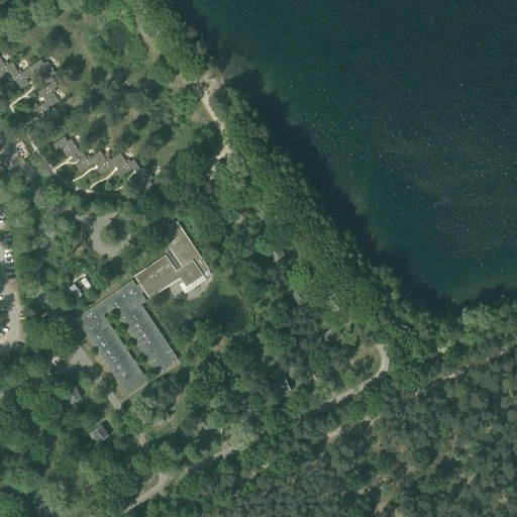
[(0,78),(8,73),(14,69),(10,63),(4,67),(0,59),(0,78)]
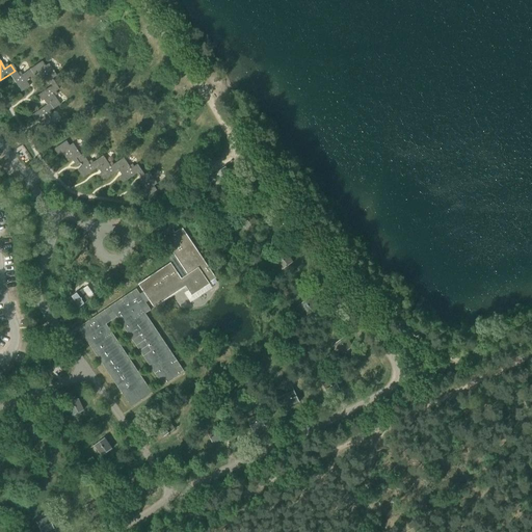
[(47,80),(51,86),(55,84),(52,79),(56,76),(48,63),(44,65),(42,61),(25,72),(30,80),(35,76),(33,75),(36,73),(44,82),(47,80)]
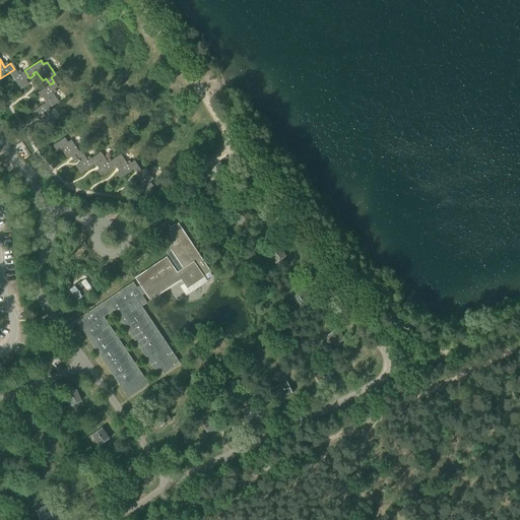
[(25,80),(29,78),(24,70),(18,75),(14,69),(8,73),(19,90),(28,84),(25,80)]
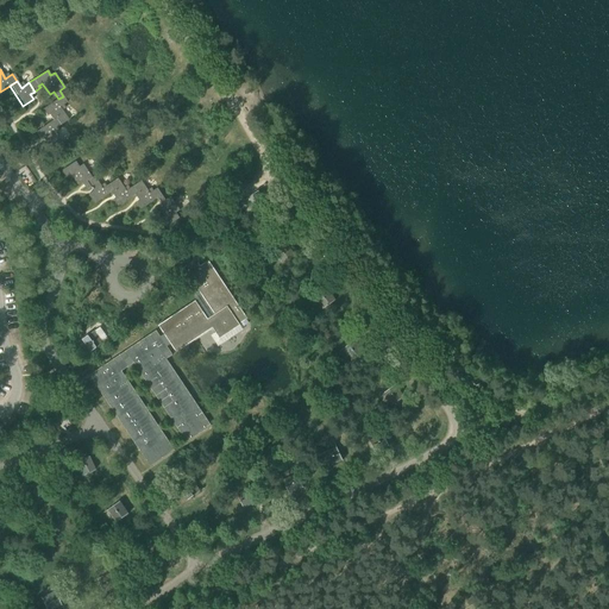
[(50,115),(52,120),(55,119),(60,126),(68,120),(60,108),(67,102),(63,96),(58,99),(42,111),(46,118),(50,115)]
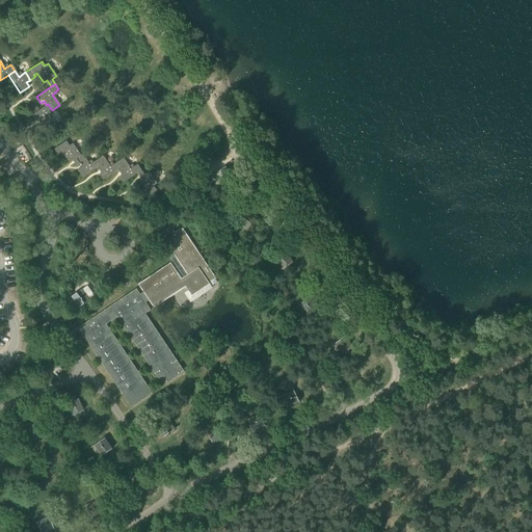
[(48,104),(46,105),(31,115),(34,122),(36,120),(41,126),(43,124),(47,129),(53,125),(47,114),(52,110),(48,104)]
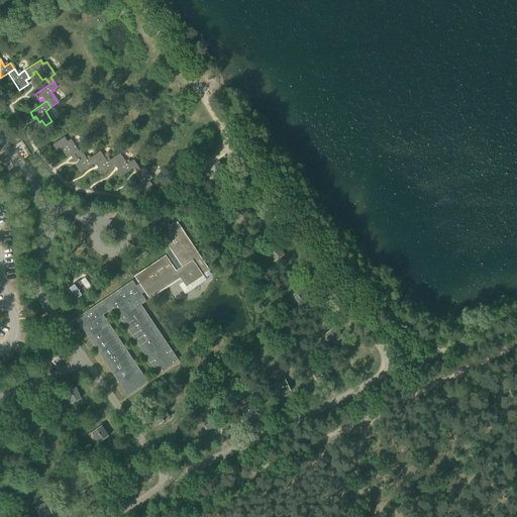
[(74,162),(77,160),(74,154),(79,150),(71,139),(68,142),(65,137),(58,141),(62,147),(60,148),(66,158),(70,154),(74,162)]
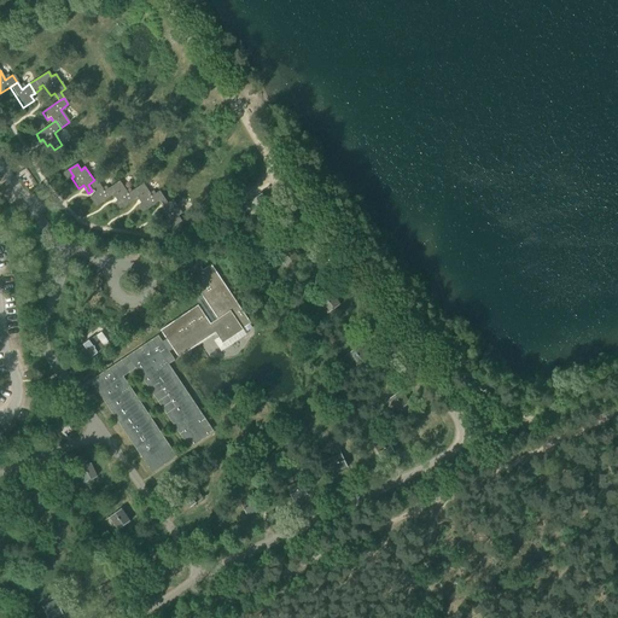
[(95,208),(114,196),(116,194),(111,187),(104,192),(95,179),(94,180),(88,185),(92,191),(94,194),(89,198),(95,208)]
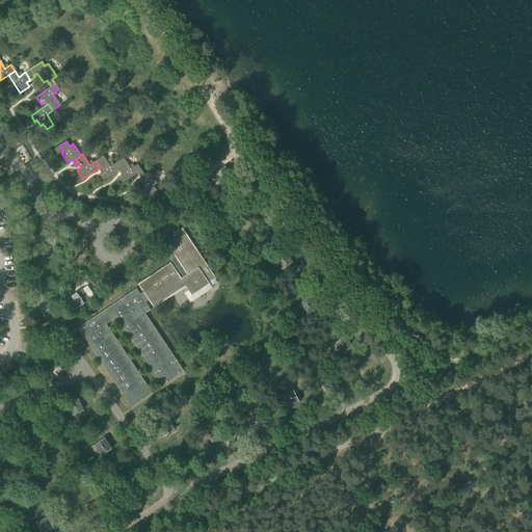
[(103,181),(117,170),(121,169),(116,163),(110,167),(103,156),(96,161),(100,167),(98,168),(101,173),(99,175),(103,181)]
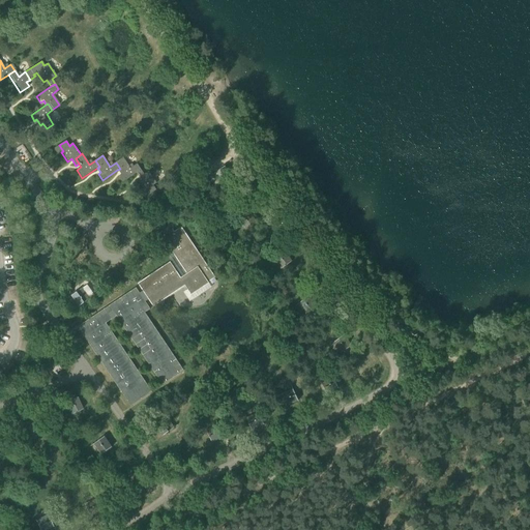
[(123,182),(138,173),(142,170),(138,164),(130,169),(123,157),(116,163),(120,169),(117,170),(120,175),(119,176),(123,182)]
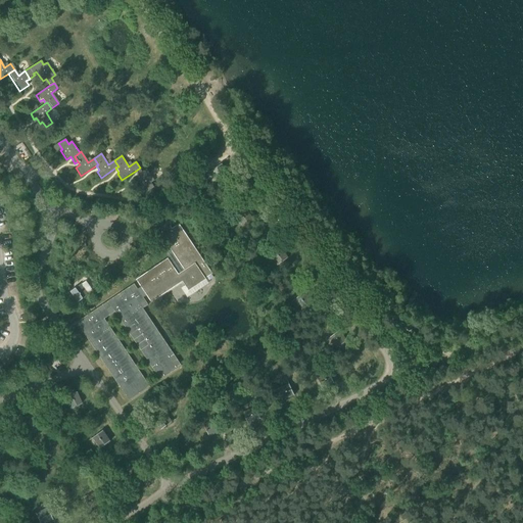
[(210,172),(218,182),(229,175),(222,164),(210,172)]
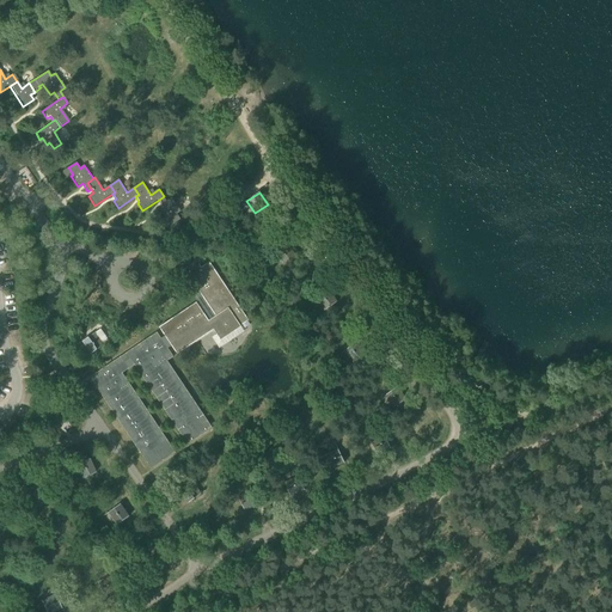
[(164,196),(159,200),(164,207),(159,209),(166,220),(163,224),(166,230),(181,220),(177,215),(181,212),(171,199),(166,201),(164,196)]
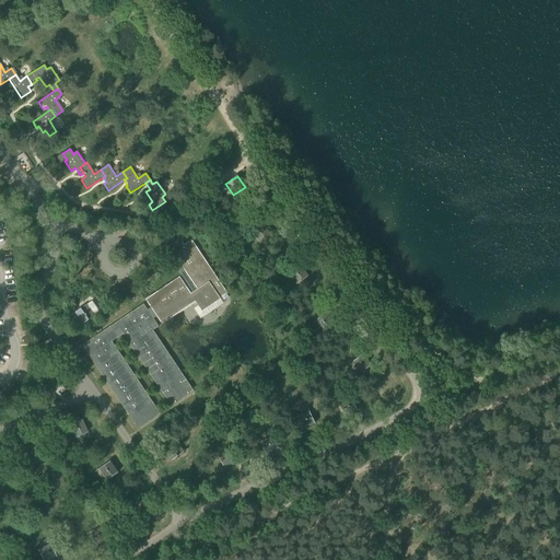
[(252,232),(259,244),(271,235),(264,224),(252,232)]
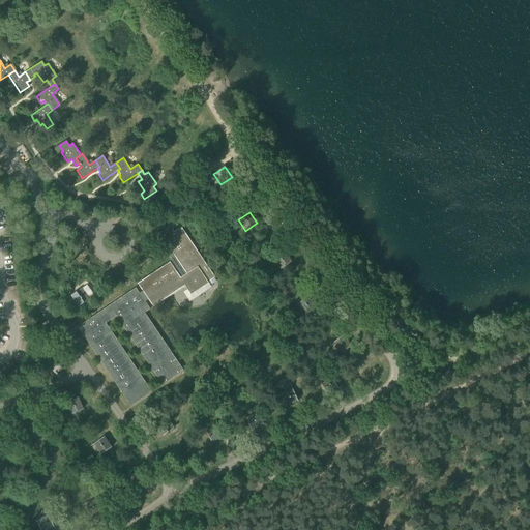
[(208,283),(215,278),(181,228),(174,232),(170,227),(159,234),(177,260),(176,260),(175,259),(171,262),(172,263),(171,264),(170,262),(138,284),(143,291),(140,293),(136,288),(109,305),(113,311),(108,315),(104,308),(78,326),(130,406),(152,391),(106,323),(116,316),(163,385),(183,371),(144,313),(150,308),(143,298),(146,296),(153,306),(184,286),(190,295),(208,284),(208,283)]
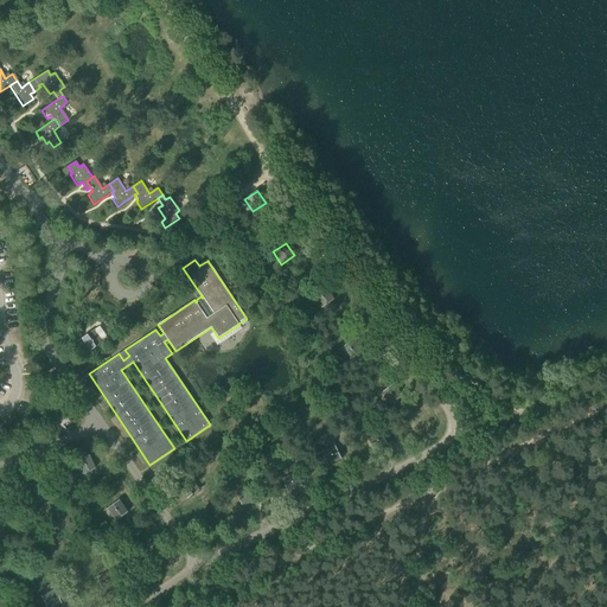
[(313,296),(321,308),(334,300),(326,288),(313,296)]
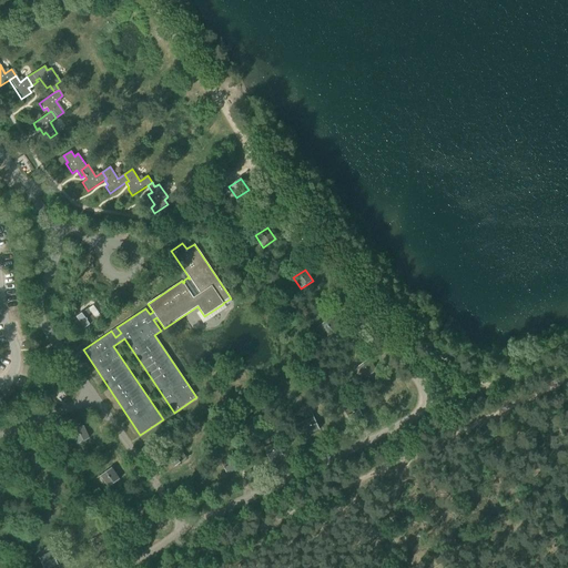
[(75,318),(84,330),(97,321),(88,310),(75,318)]
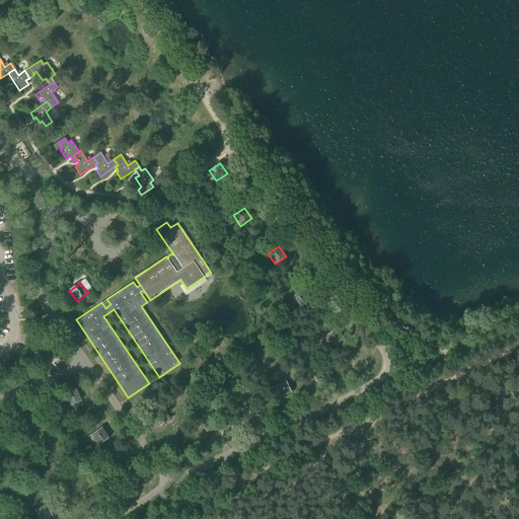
[(292,298),(299,308),(309,301),(302,290),(292,298)]
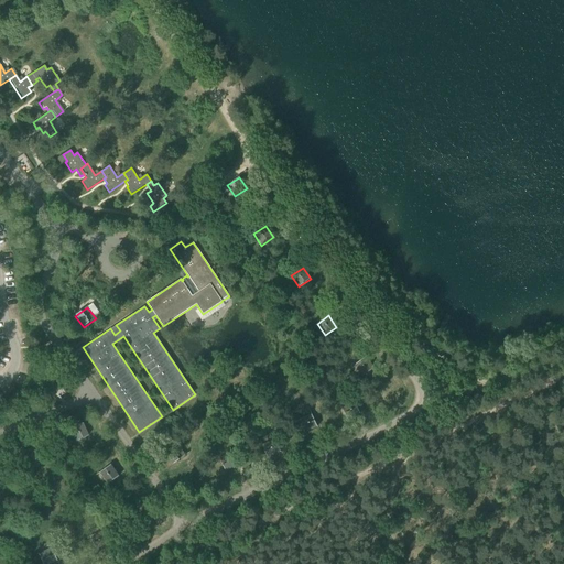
[(354,365),(362,376),(373,368),(366,357),(354,365)]
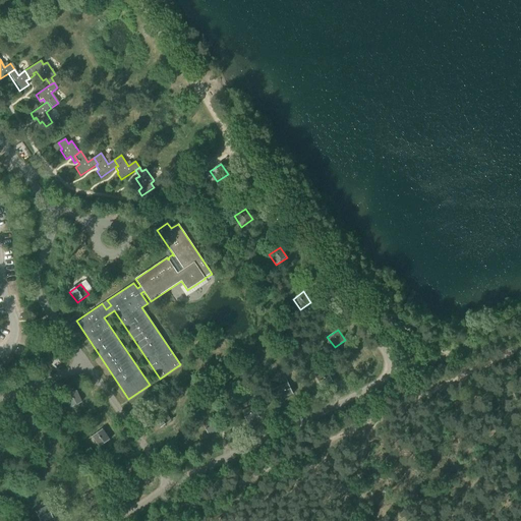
[(315,375),(321,388),(333,382),(327,370),(315,375)]
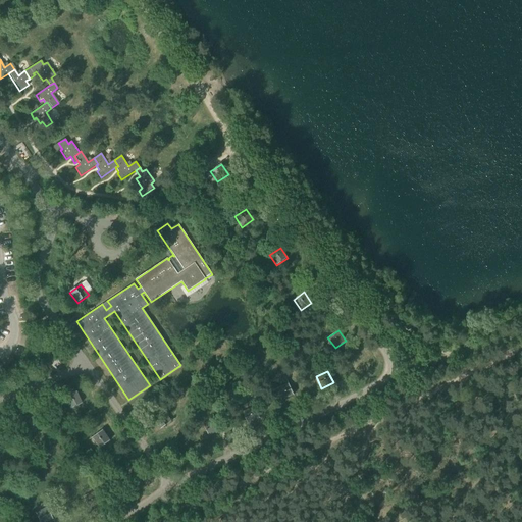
[(294,396),(288,383),(276,388),(281,401),(294,396)]
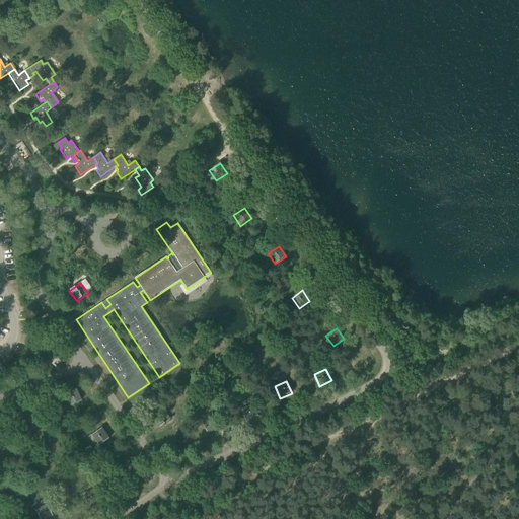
[(63,395),(69,406),(81,400),(75,389),(63,395)]
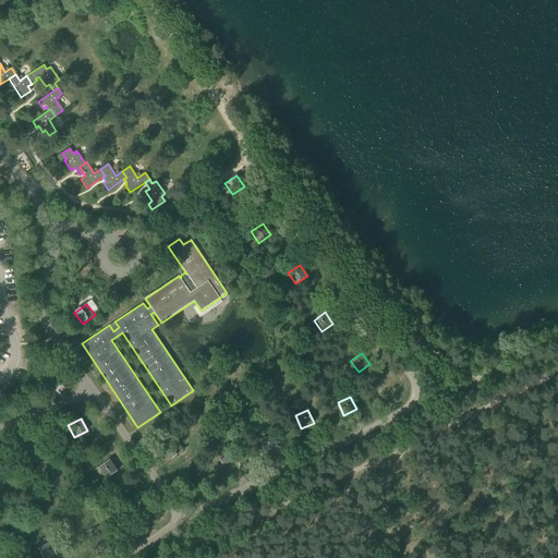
[(258,440),(265,453),(277,447),(271,435),(258,440)]
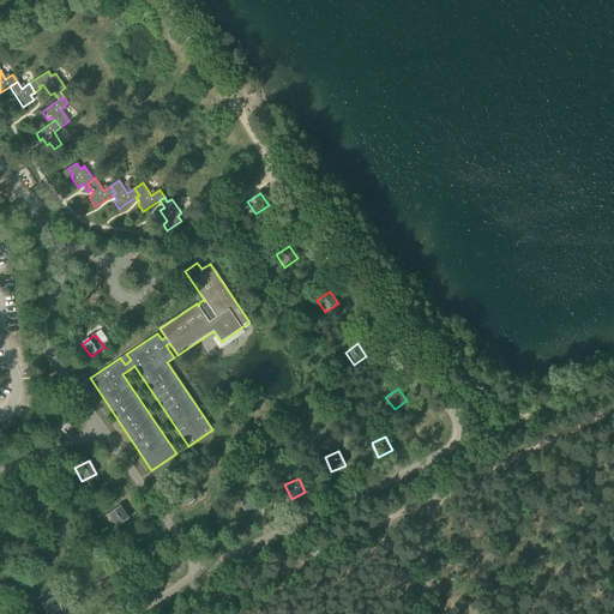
[(180,492),(190,504),(202,495),(193,483),(180,492)]
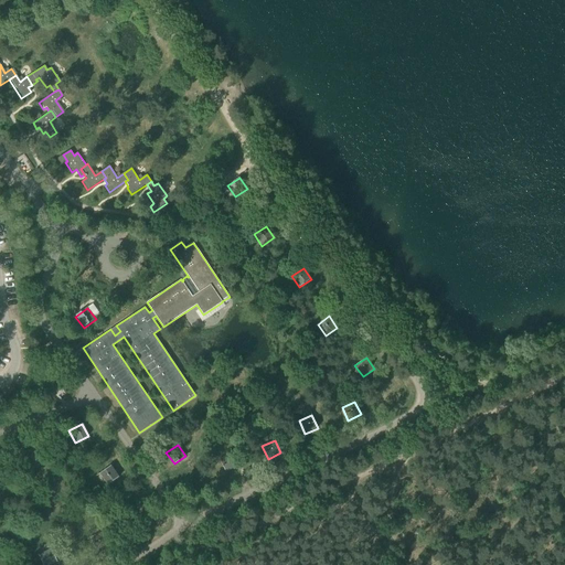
[(21,452),(27,467),(40,461),(34,448),(21,452)]
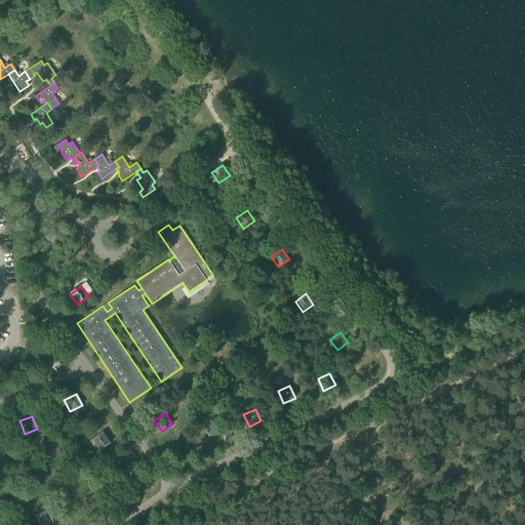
[(204,427),(210,439),(221,433),(215,421),(204,427)]
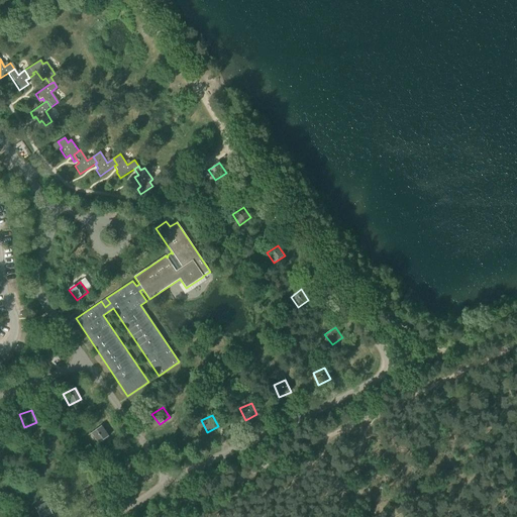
[(91,433),(98,444),(109,436),(102,426),(91,433)]
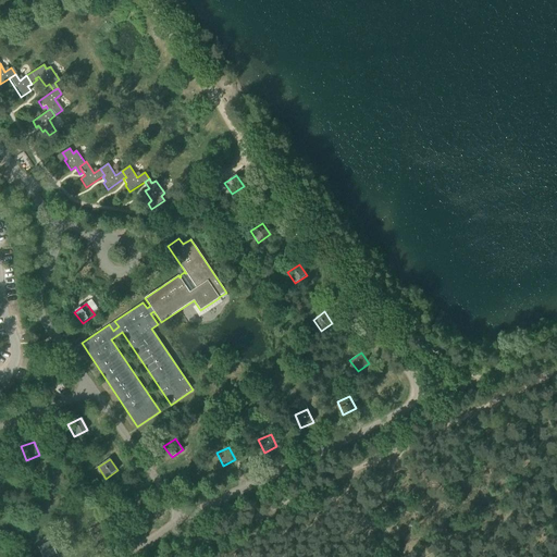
[(133,502),(139,515),(152,509),(146,496),(133,502)]
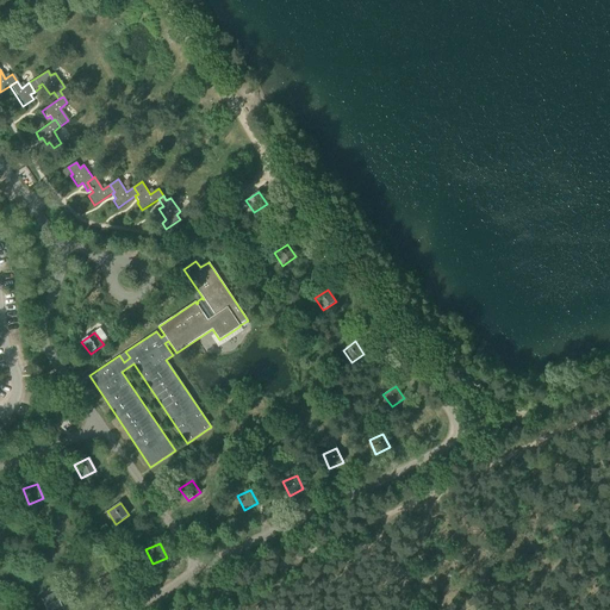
[(97,580),(104,595),(117,589),(111,574),(97,580)]
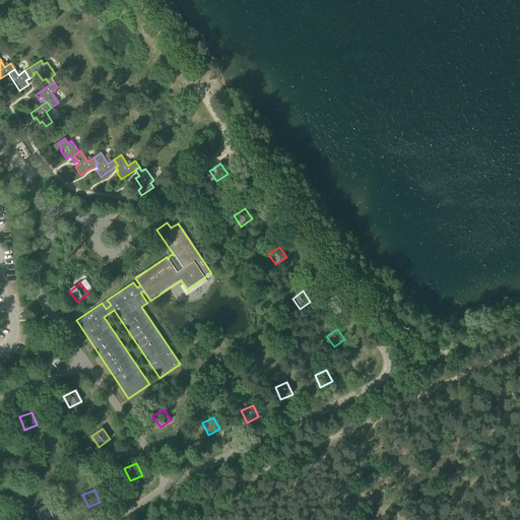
[(35,511),(39,519),(45,519),(52,517),(46,506),(35,511)]
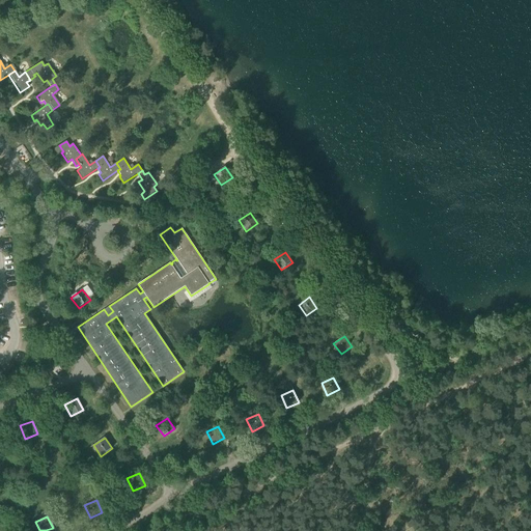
All buildings are outlined.
